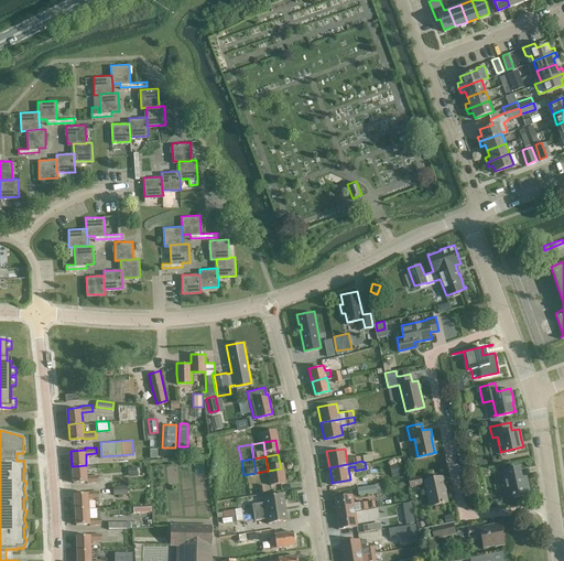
[(391,474),(403,472),(401,461),(389,463),(391,474)]
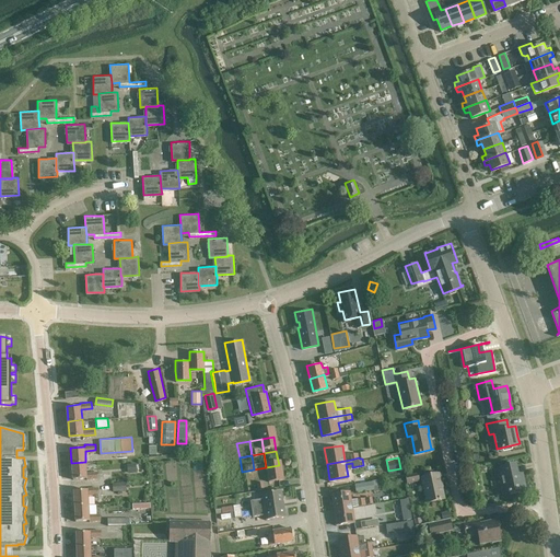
[(136,461),(127,462),(128,471),(137,470),(136,461)]
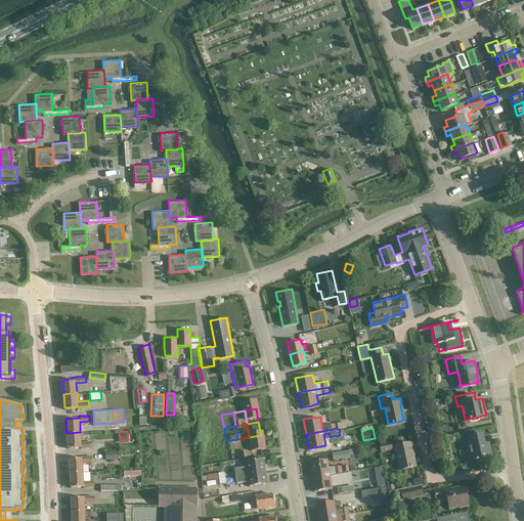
[(81,440),(80,432),(67,433),(69,446),(81,445),(81,447),(92,446),(91,440),(81,440)]
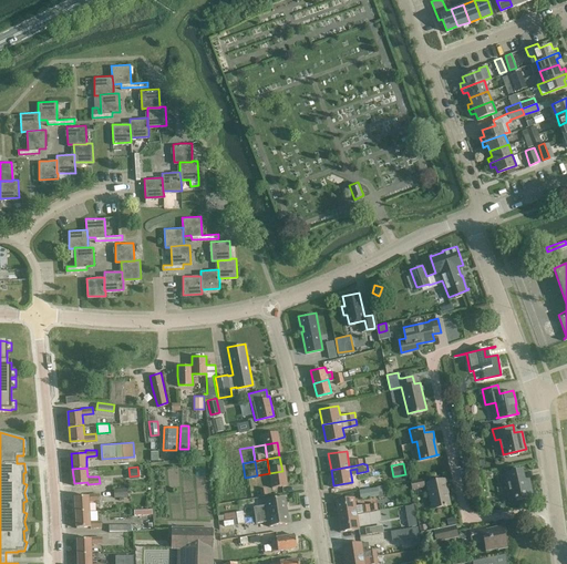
[(509,499),(533,493),(531,484),(526,484),(522,469),(501,473),(502,481),(505,480),(509,499)]
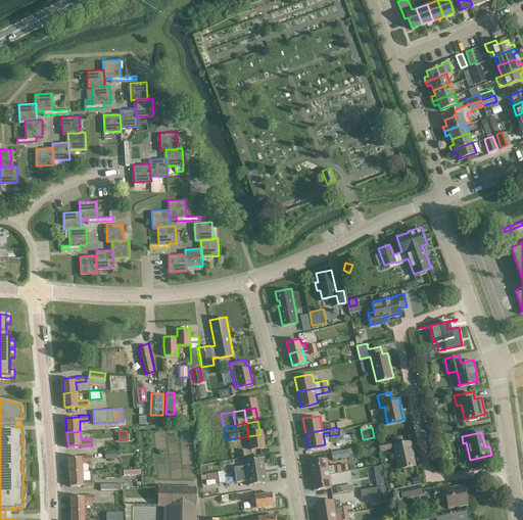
[(389,440),(379,442),(380,450),(391,447),(389,440)]
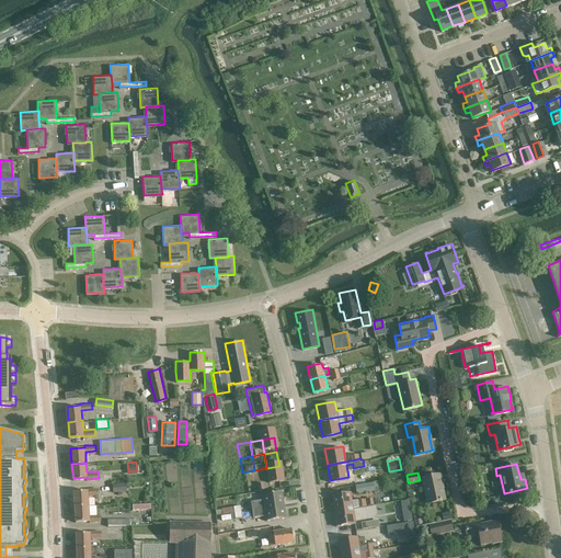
[(441,473),(431,475),(422,476),(427,502),(445,498),(441,480),(443,479),(441,473)]
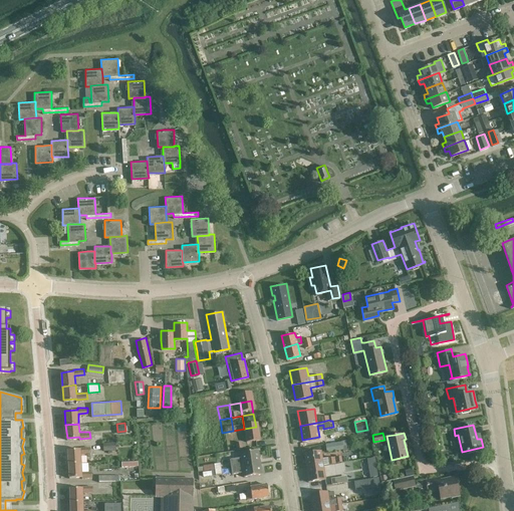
[(242,448),(241,441),(236,442),(236,444),(233,444),(233,449),(242,448)]
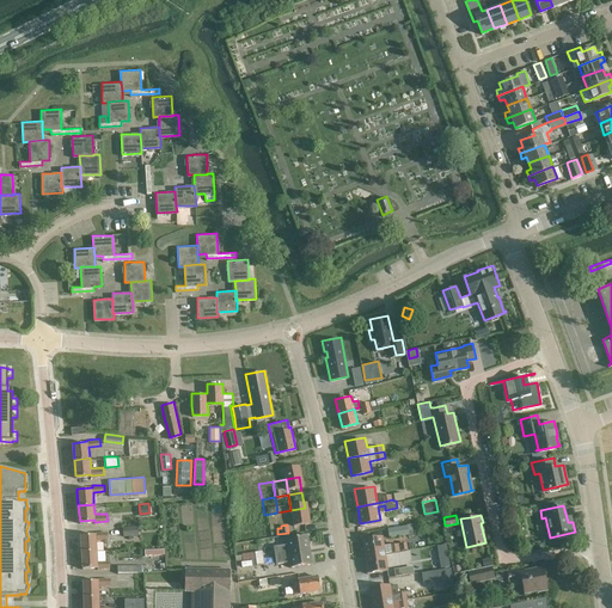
[(409,533),(408,524),(387,527),(389,535),(409,533)]
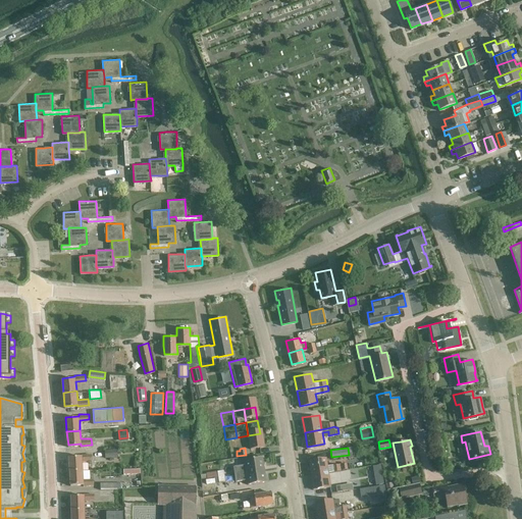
[(68,456),(69,470),(83,469),(82,460),(93,459),(92,453),(82,454),(82,455),(68,456)]
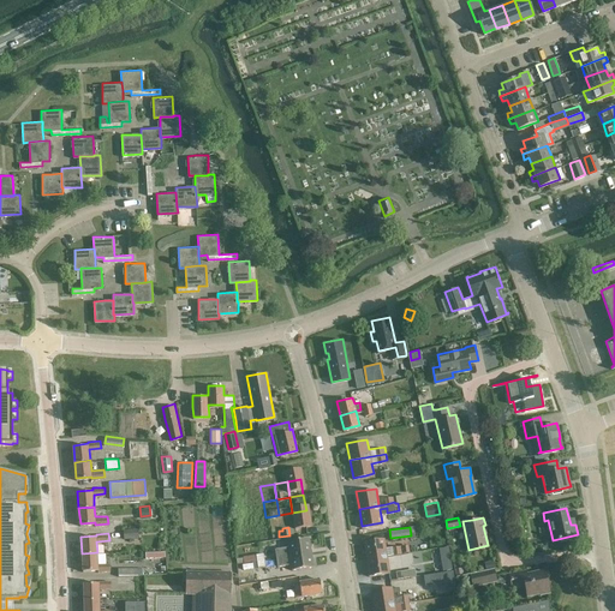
[(279,546),(280,556),(315,550),(314,535),(292,539),(292,545),(279,546)]
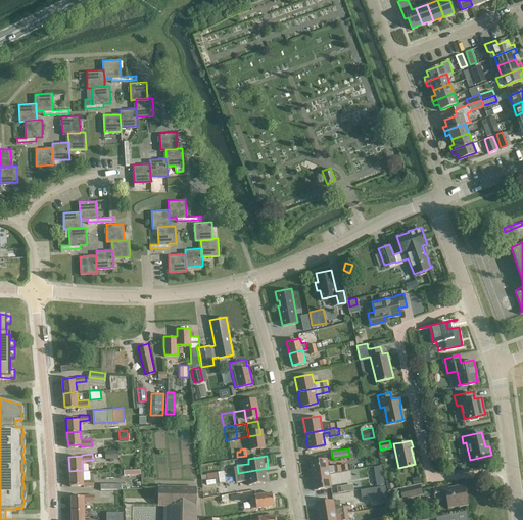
[(341,464),(328,465),(326,457),(310,460),(312,474),(342,469),(341,464)]
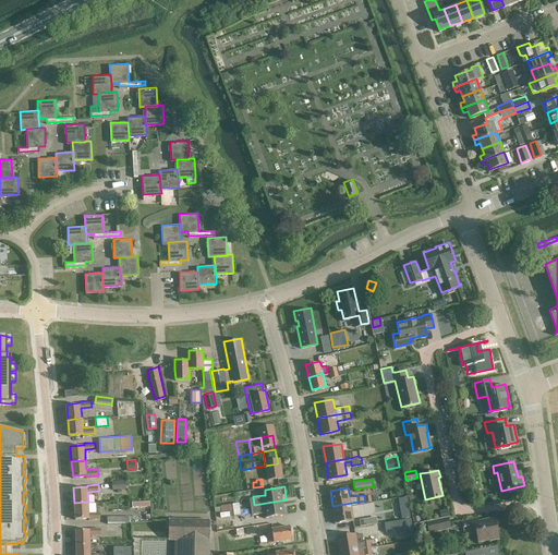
[(288,513),(286,499),(254,505),(255,513),(268,510),(268,516),(288,513)]
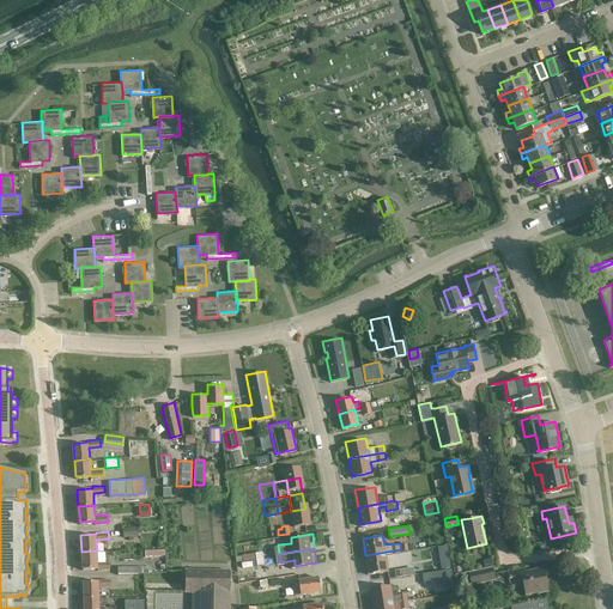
[(402,559),(401,549),(365,555),(368,572),(388,570),(387,561),(402,559)]
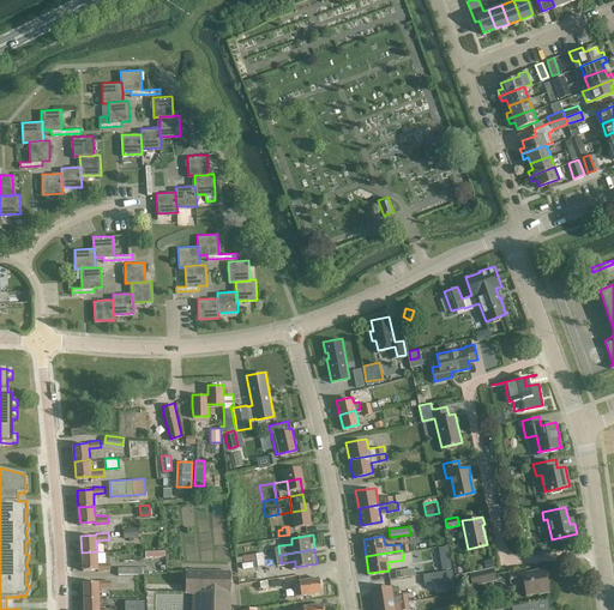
[(97,551),(82,553),(83,568),(97,568),(97,569),(110,568),(109,561),(97,562),(97,551)]
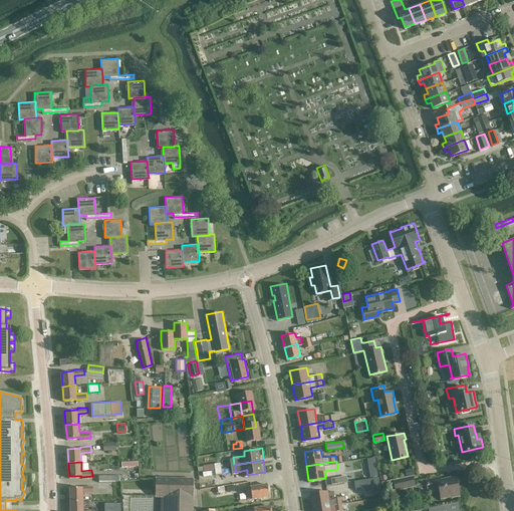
[(211,470),(201,472),(202,485),(223,483),(223,475),(212,476),(211,470)]
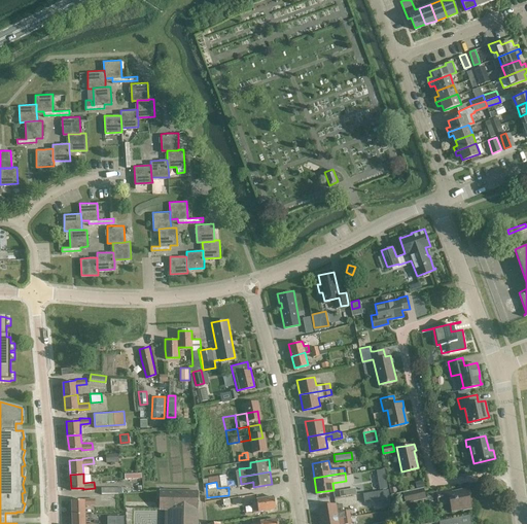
[(355,492),(353,482),(343,484),(344,494),(355,492)]
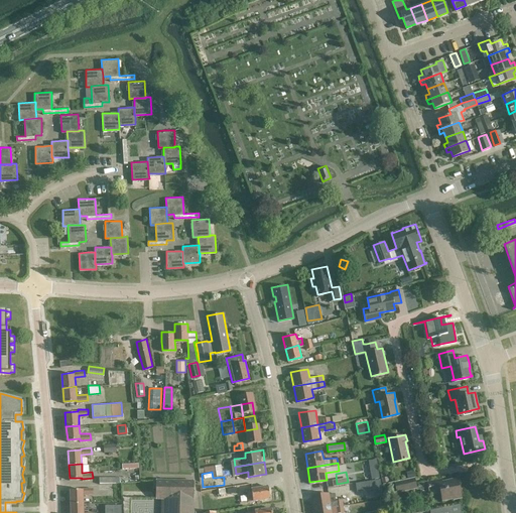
[(414,476),(395,480),(397,490),(416,486),(414,476)]
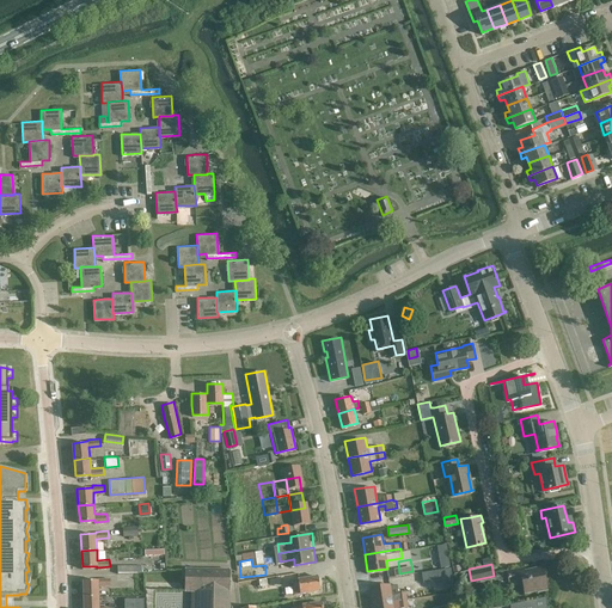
[(451,566),(441,567),(442,578),(444,588),(454,585),(451,566)]
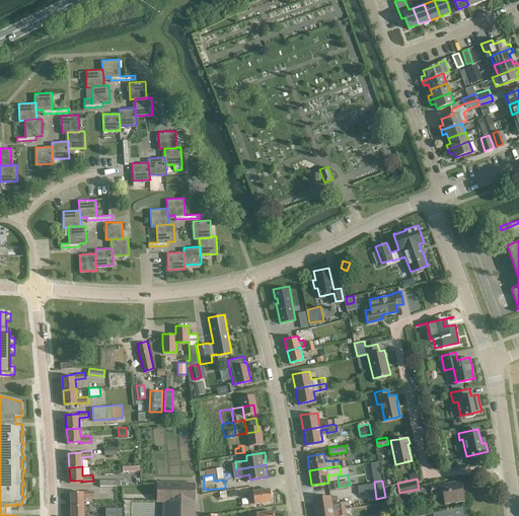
[(430,483),(431,489),(440,487),(441,493),(443,492),(445,502),(463,499),(459,481),(444,484),(444,481),(430,483)]
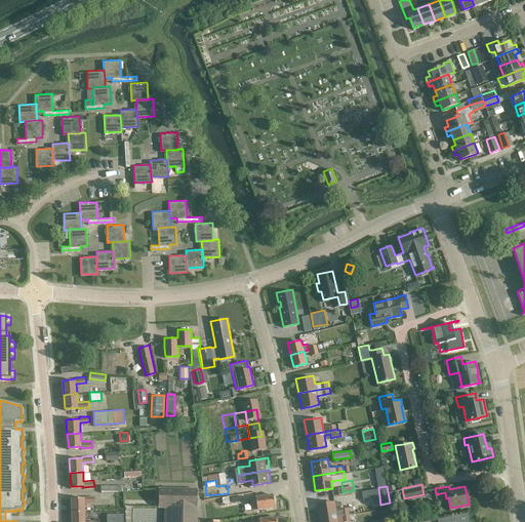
[(196,521),(196,520),(196,507),(197,507),(197,500),(197,487),(159,487),(158,505),(158,506),(165,506),(164,521),(196,521)]
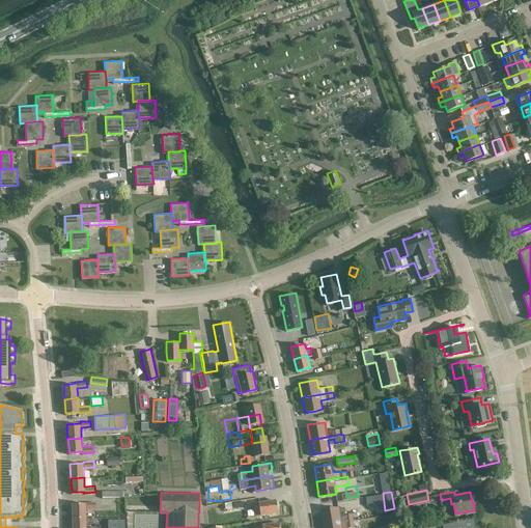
[(255,515),(268,512),(278,511),(276,499),(258,501),(259,504),(254,505),(255,515)]
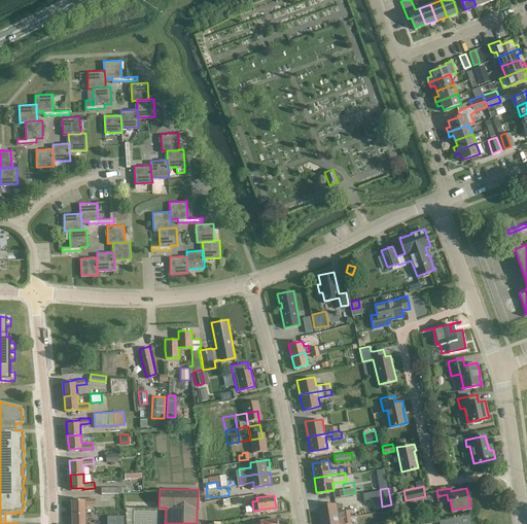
[(72,499),(72,514),(84,513),(84,503),(95,503),(95,497),(84,497),(84,498),(72,499)]
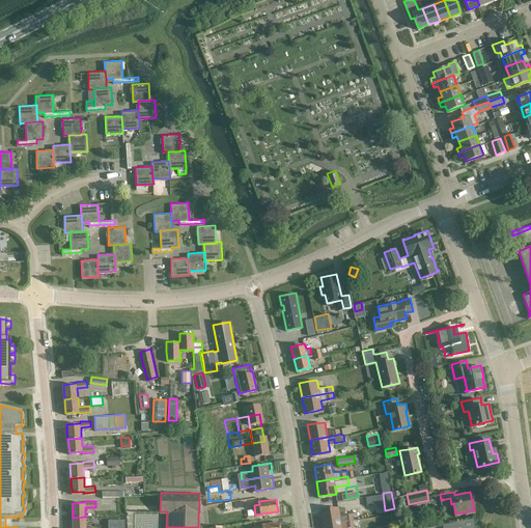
[(320,508),(323,524),(340,521),(346,520),(354,519),(353,512),(345,513),(344,505),(338,506),(320,508)]
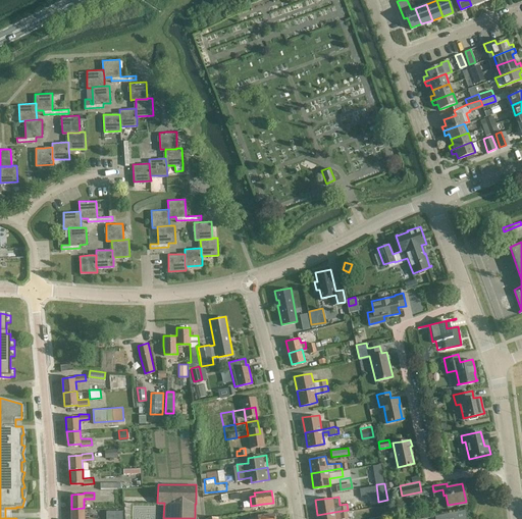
[(85,518),(84,508),(71,509),(71,518),(94,518),(95,517),(85,518)]
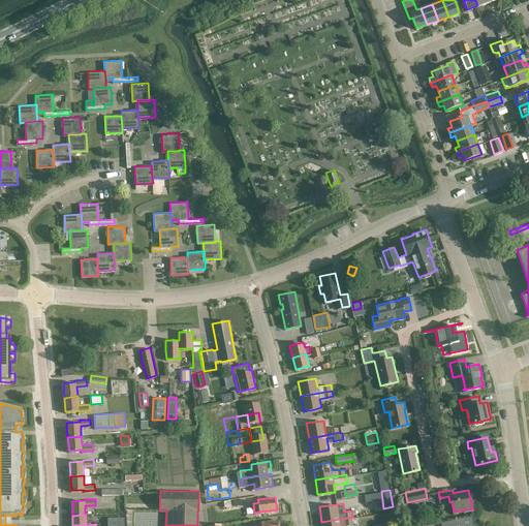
[(472,525),(472,515),(441,522),(441,525),(472,525)]
